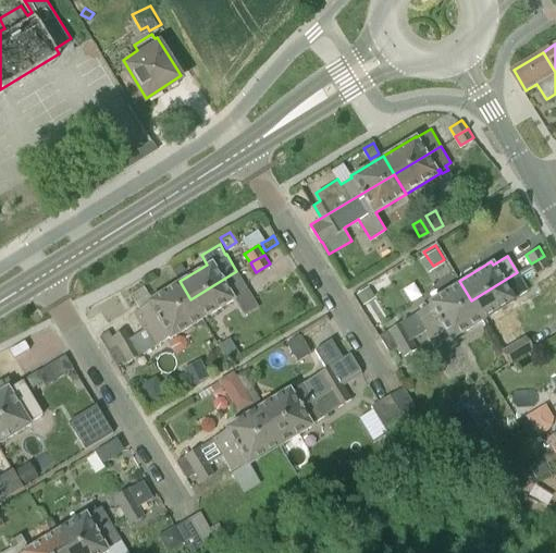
[(544,256),(531,263),(536,272),(550,263),(544,256)]
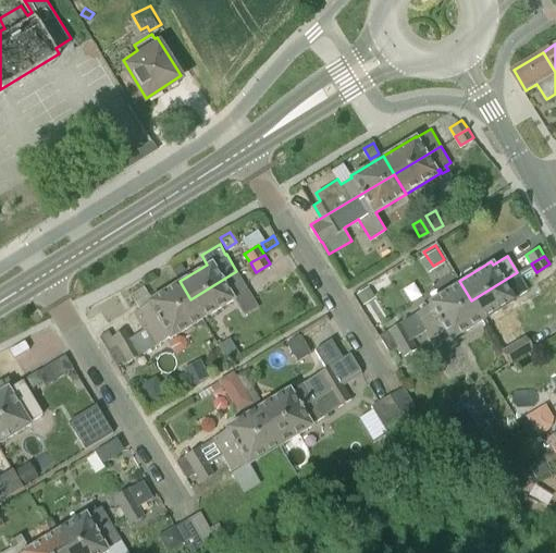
[(187,270),(180,259),(173,263),(181,274),(187,270)]
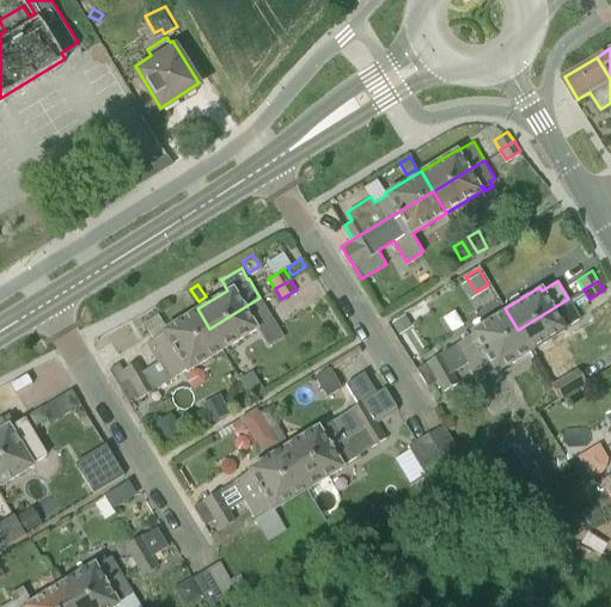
[(209,329),(221,348),(270,316),(260,298),(209,329)]
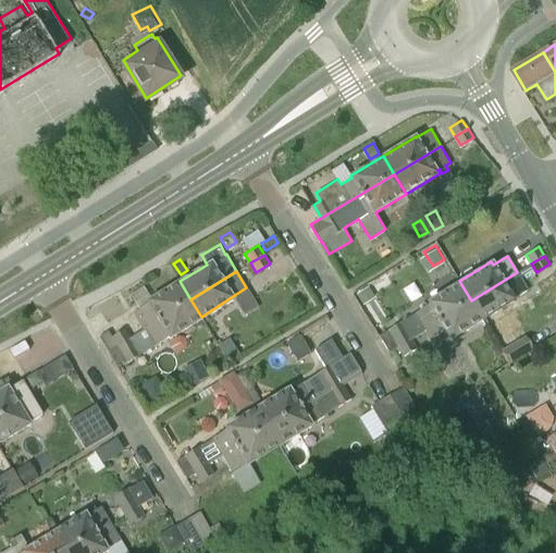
[(471,300),(483,320),(515,300),(514,298),(528,290),(517,272),(471,300)]
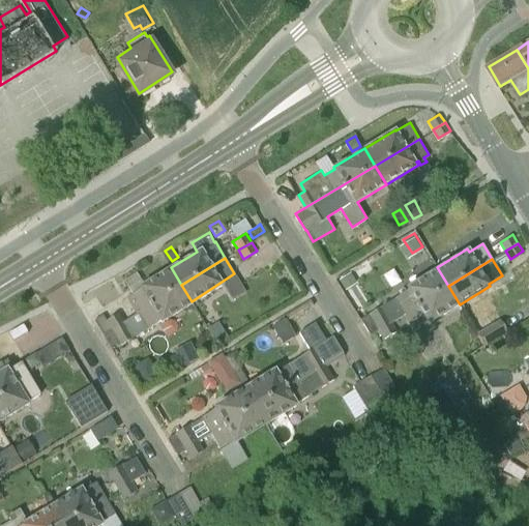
[(137,313),(181,285),(171,267),(140,287),(140,288),(126,296),(137,313)]
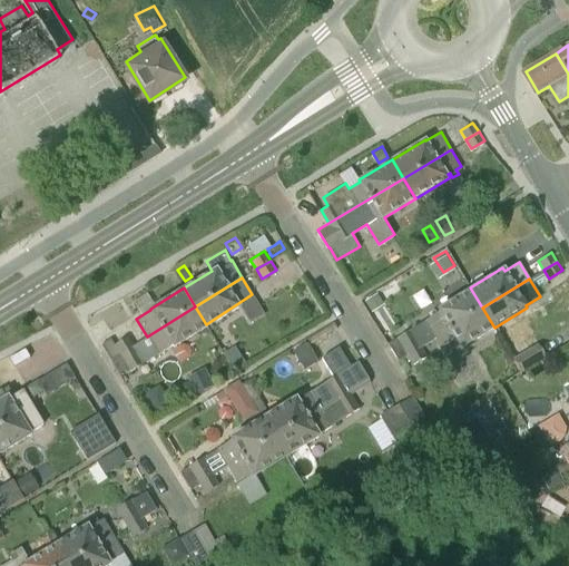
[(434,337),(482,308),(470,288),(437,309),(438,311),(424,320),(411,328),(388,342),(399,359),(408,353),(422,345),(434,337)]
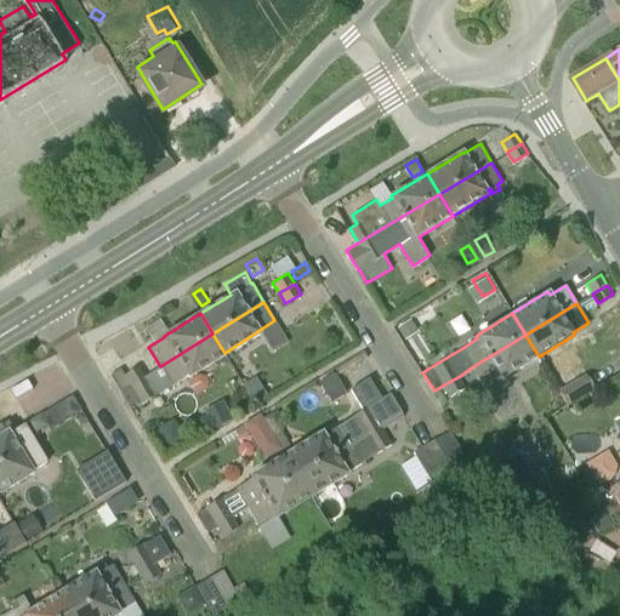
[(425,346),(415,330),(404,337),(413,353),(425,346)]
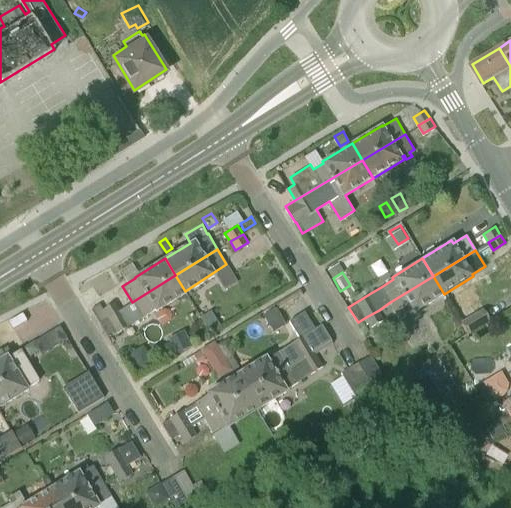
[(155,310),(185,291),(175,275),(132,302),(120,309),(100,321),(108,334),(117,328),(118,331),(154,309),(155,310)]
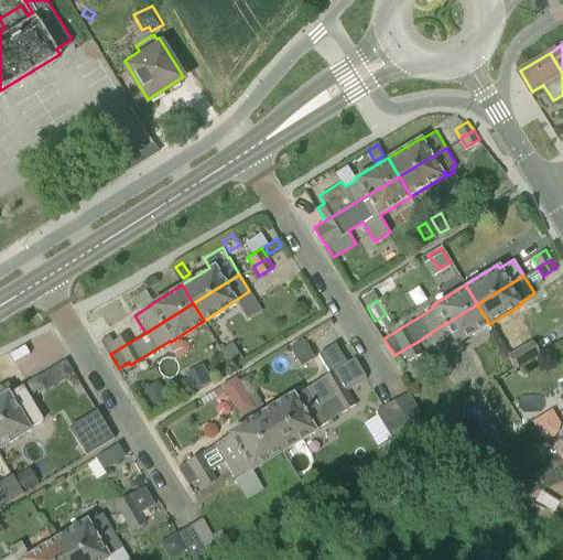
[(456,344),(489,324),(477,304),(430,333),(440,350),(454,341),(456,344)]
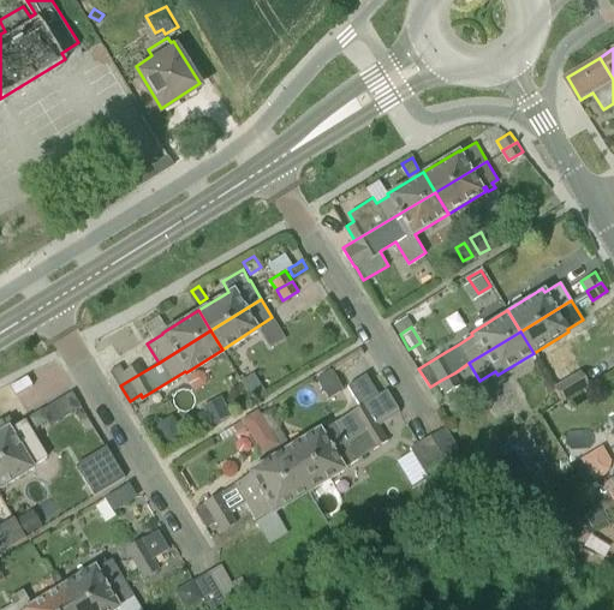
[(120,386),(144,371),(138,362),(124,370),(120,364),(111,369),(120,386)]
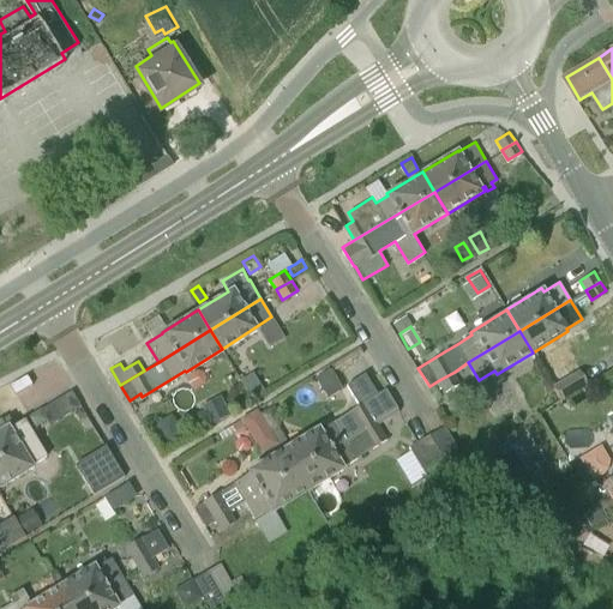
[(562,399),(588,383),(580,368),(553,384),(562,399)]
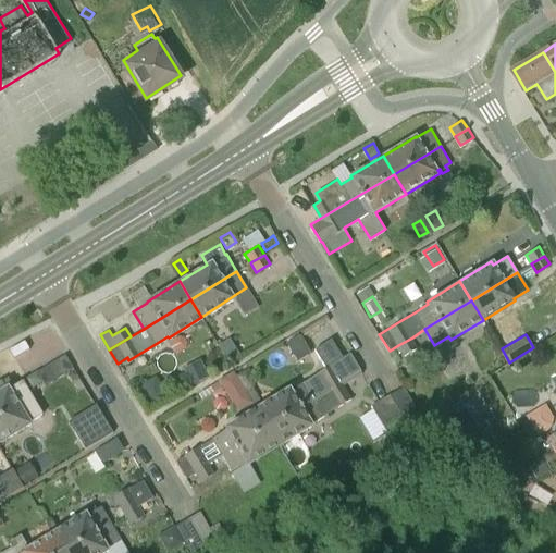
[(239,353),(230,336),(221,342),(231,358),(239,353)]
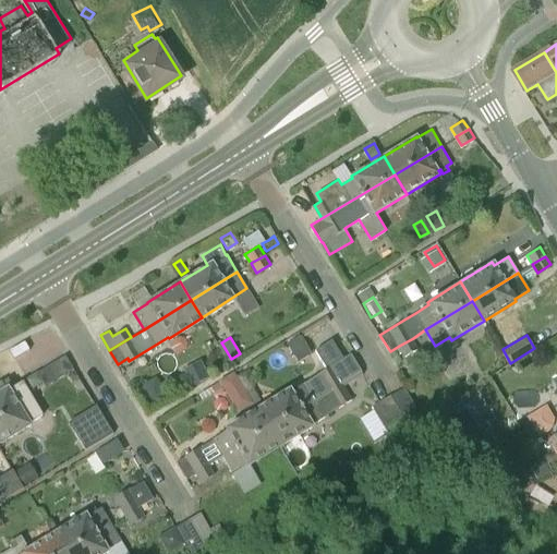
[(413,338),(399,346),(404,354),(418,347),(413,338)]
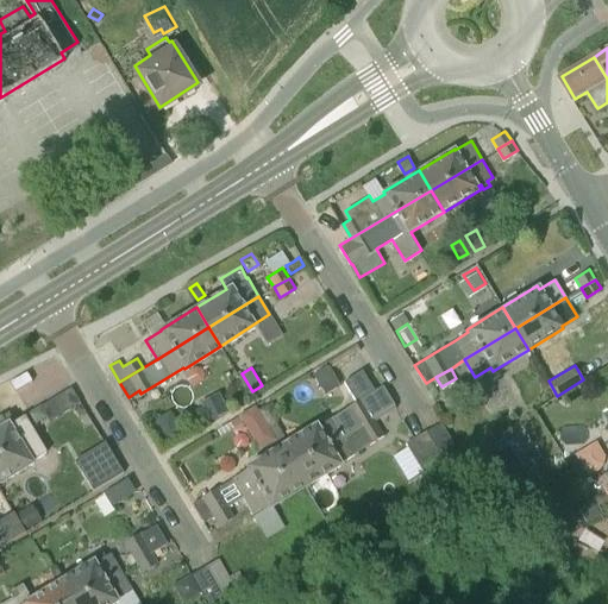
[(281,444),(294,465),(374,415),(393,402),(384,389),(376,394),(364,373),(345,385),(356,402),(318,425),(317,421),(281,444)]
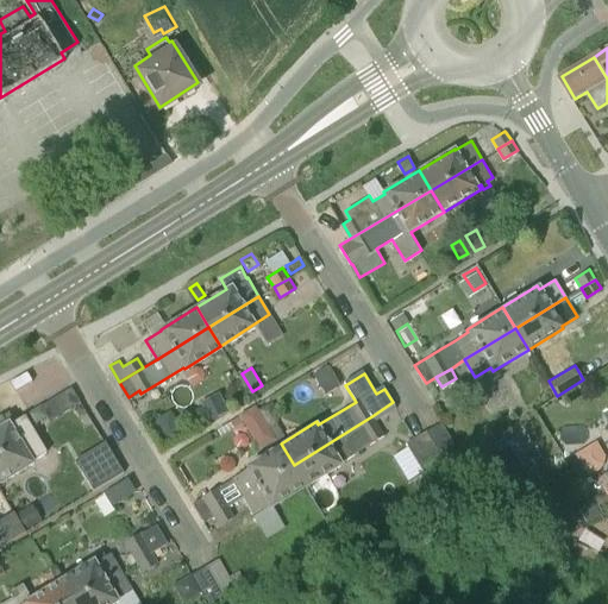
[(227,408),(221,395),(201,404),(208,417),(227,408)]
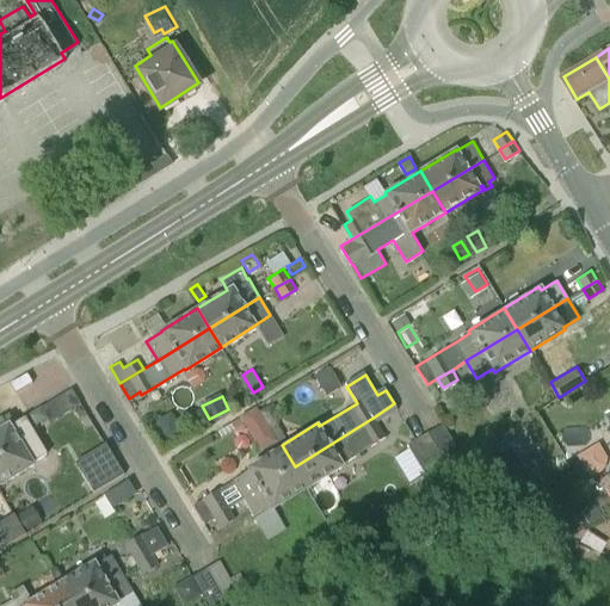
[(270,427),(278,422),(281,412),(272,400),(258,408),(264,418),(270,427)]
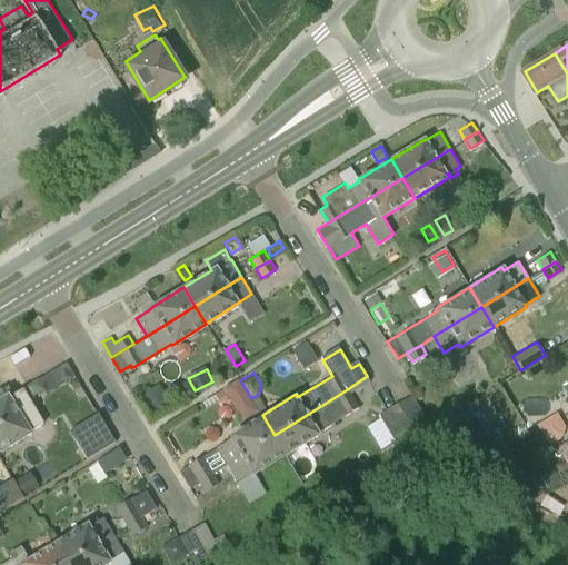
[(235,396),(246,389),(240,380),(239,377),(223,387),(228,394),(235,396)]
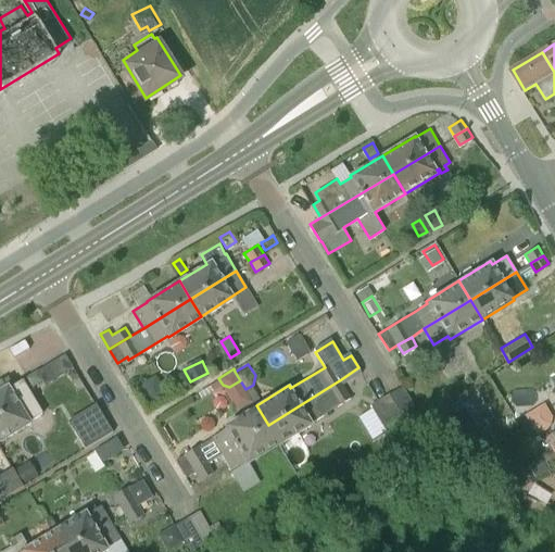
[(30,388),(43,380),(37,371),(36,369),(24,377),(30,388)]
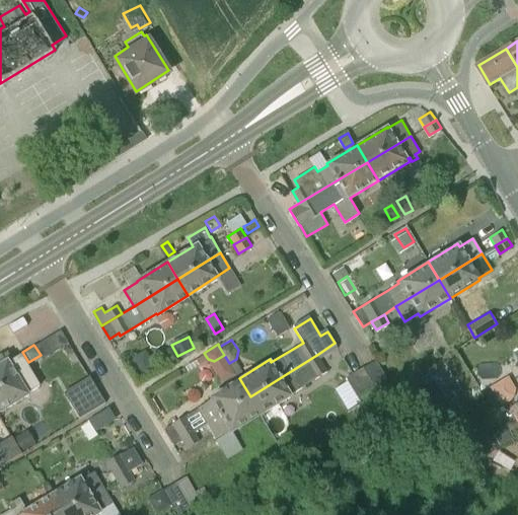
[(0,413),(29,394),(27,391),(40,384),(20,353),(7,361),(7,360),(5,361),(0,355),(0,354),(0,413)]
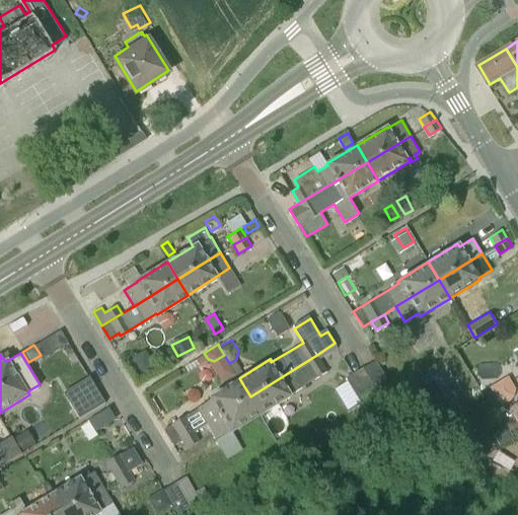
[(318,354),(250,396),(261,414),(292,395),(290,392),(327,369),(318,354)]
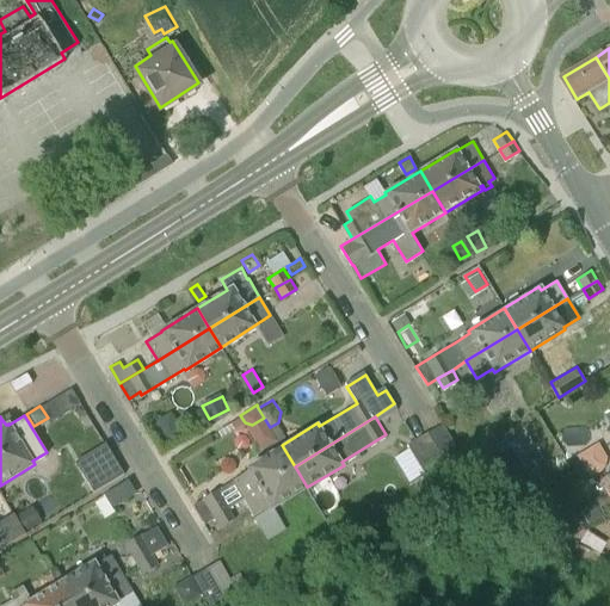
[(447,462),(462,453),(443,422),(427,431),(447,462)]
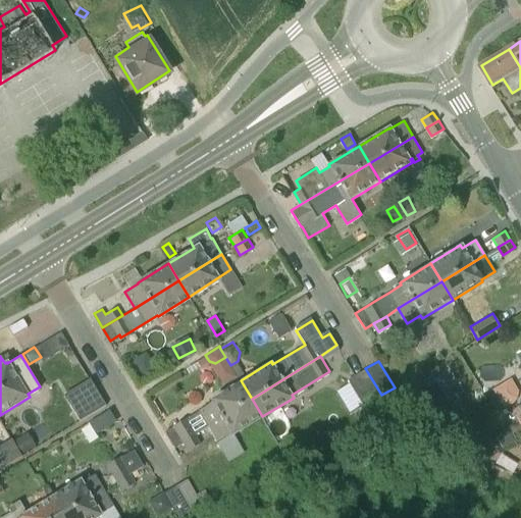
[(381,395),(365,368),(348,378),(365,408),(382,398),(381,395)]
